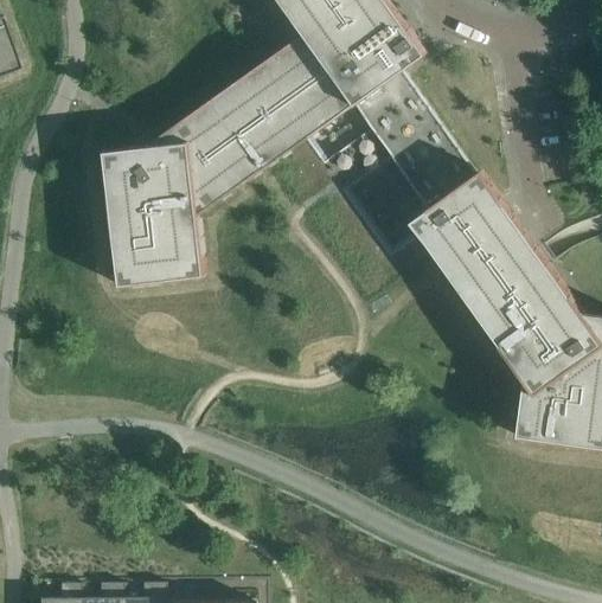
[(274,0),(300,36),(256,68),(145,147),(141,147),(130,149),(114,151),(115,170),(101,172),(113,269),(127,268),(129,287),(189,280),(186,261),(200,260),(196,218),(269,166),(366,302),(431,256),(441,270),(448,280),(520,380),(514,421),(530,423),(527,441),(593,449),(595,431),(601,432),(601,315),(595,315),(583,314),(580,313),(535,249),(479,171),(473,175),(399,72),(424,56),(407,30),(396,17),(384,0),(274,0)]
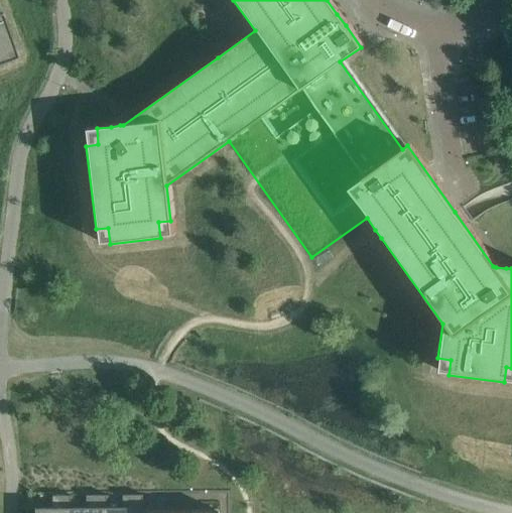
[(0,63),(12,59),(0,24),(0,63)]
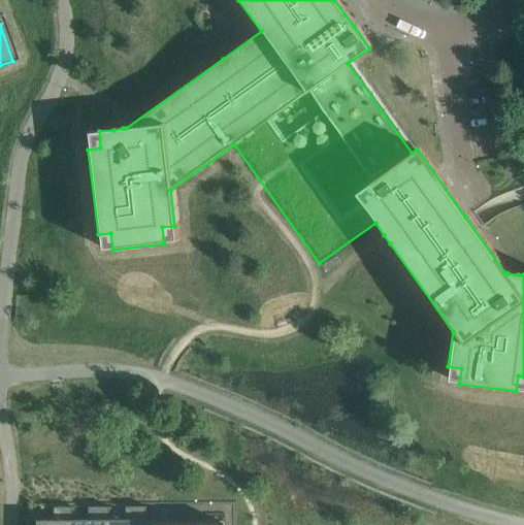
[(142,524),(142,509),(122,510),(123,522),(105,522),(104,522),(104,524),(142,524)]
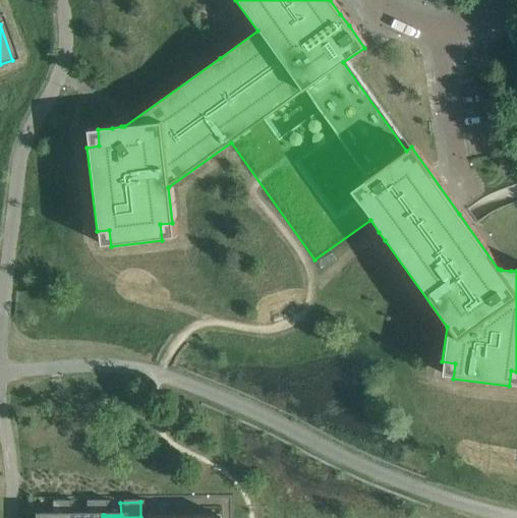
[(29,515),(29,517),(66,517),(66,515),(67,515),(67,503),(47,503),(48,515),(29,515)]
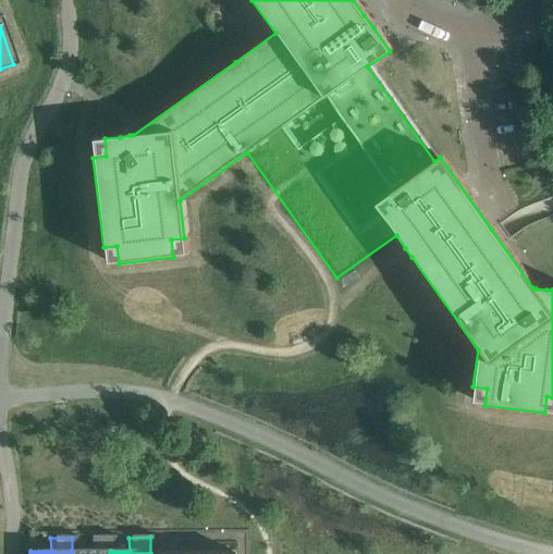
[(72,551),(71,551),(71,553),(110,553),(110,551),(111,551),(111,538),(89,538),(90,551),(72,551)]
